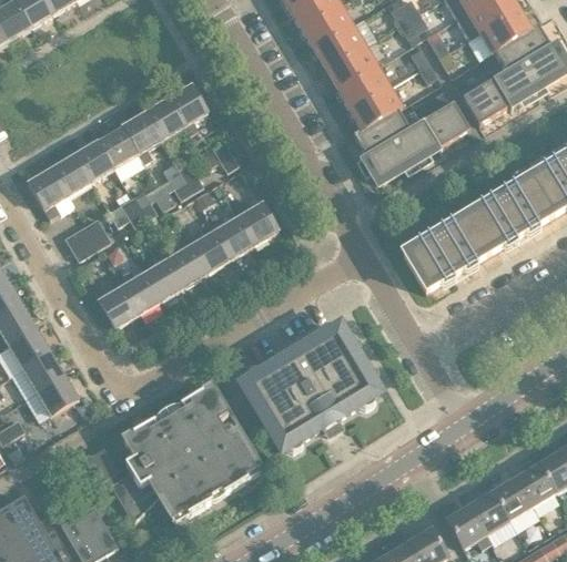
[(12,0),(0,7),(0,27),(8,40),(31,26),(16,0),(12,0)]
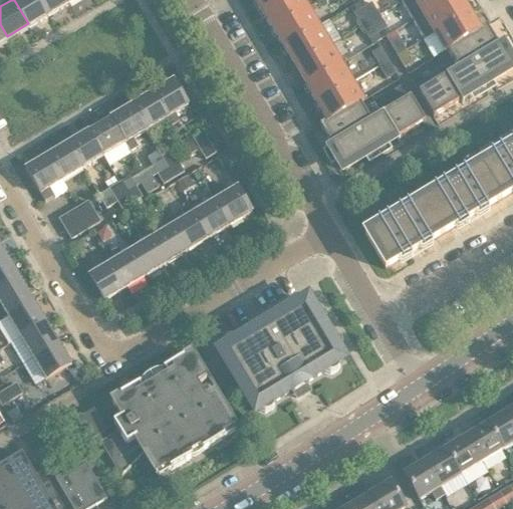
[(14,0),(28,23),(48,11),(41,0),(14,0)]
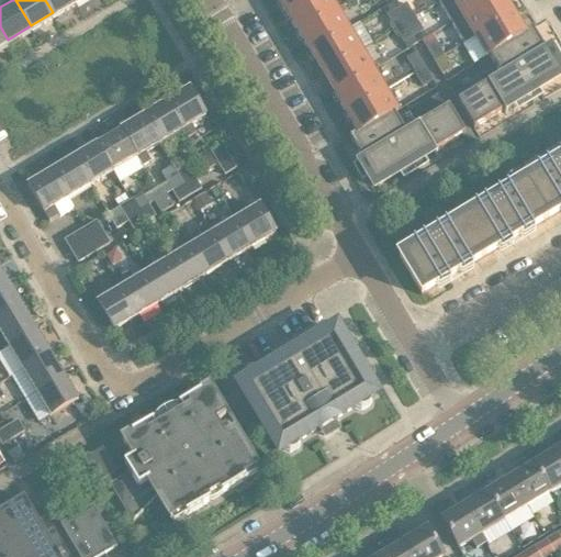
[(45,0),(53,12),(73,0),(45,0)]
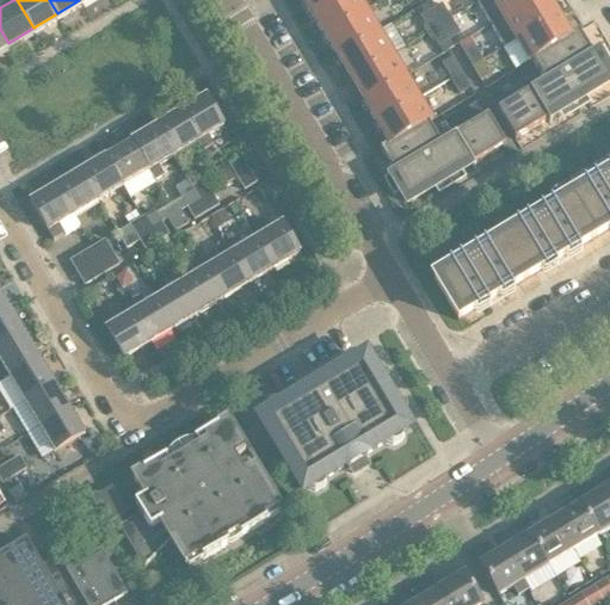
[(322,29),(365,4),(363,0),(321,0),(309,7),(322,29)]
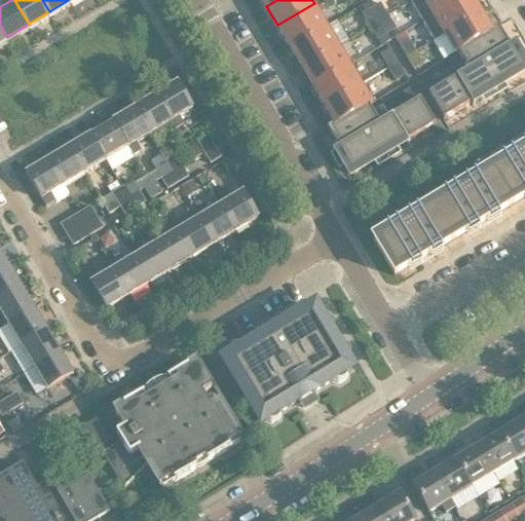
[(379,16),(388,10),(381,0),(372,5),(379,16)]
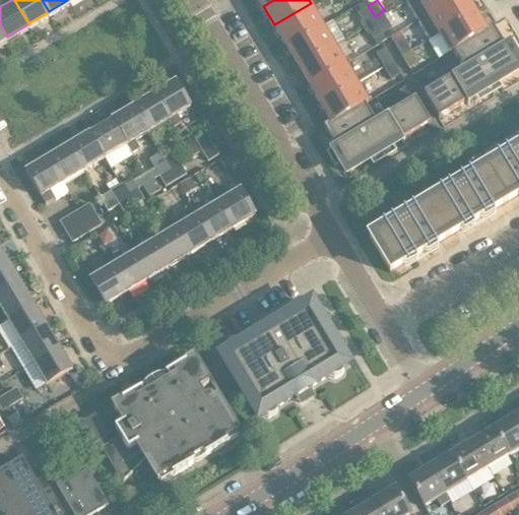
[(408,0),(417,16),(444,0),(408,0)]
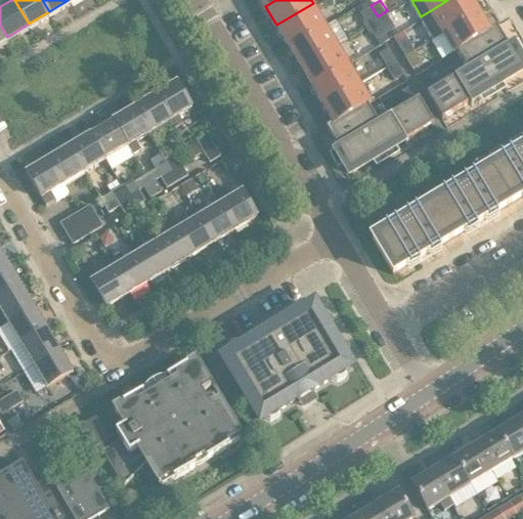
[(447,0),(421,16),(432,35),(478,7),(473,0),(447,0)]
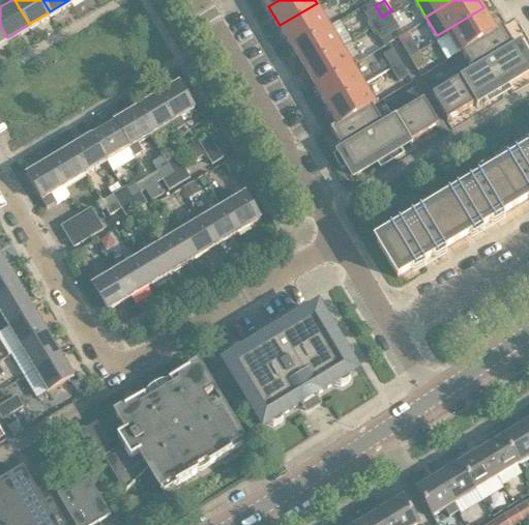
[(328,23),(317,3),(280,25),(291,45),(328,23)]
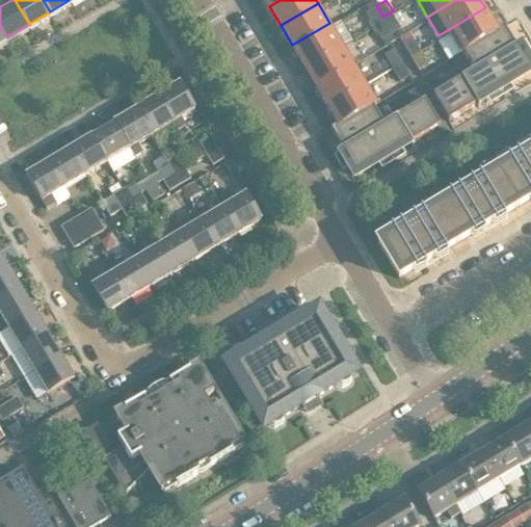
[(374,22),(383,17),(376,5),(367,11),(374,22)]
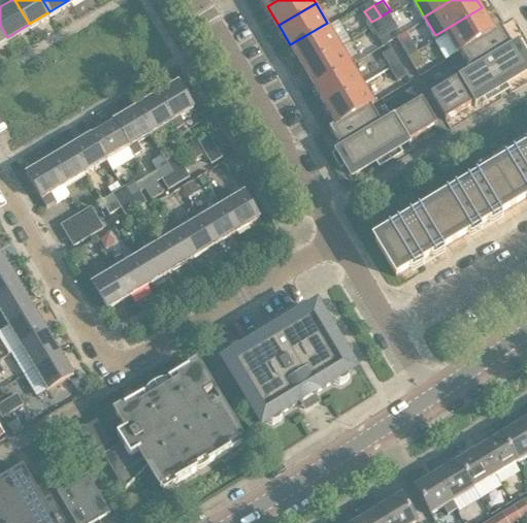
[(446,30),(456,48),(493,27),(493,26),(482,7),(435,35),(436,36),(446,30)]
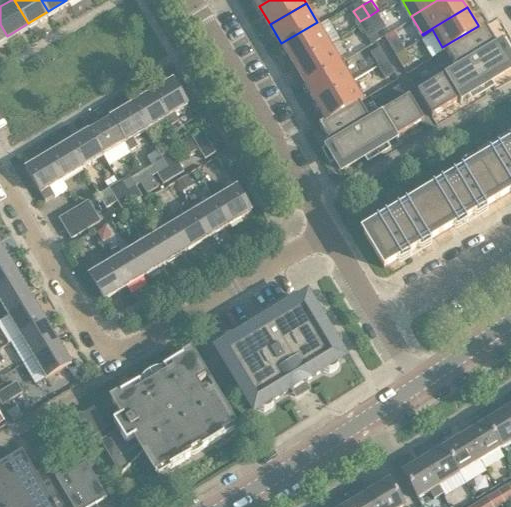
[(375,26),(384,21),(378,10),(369,16),(375,26)]
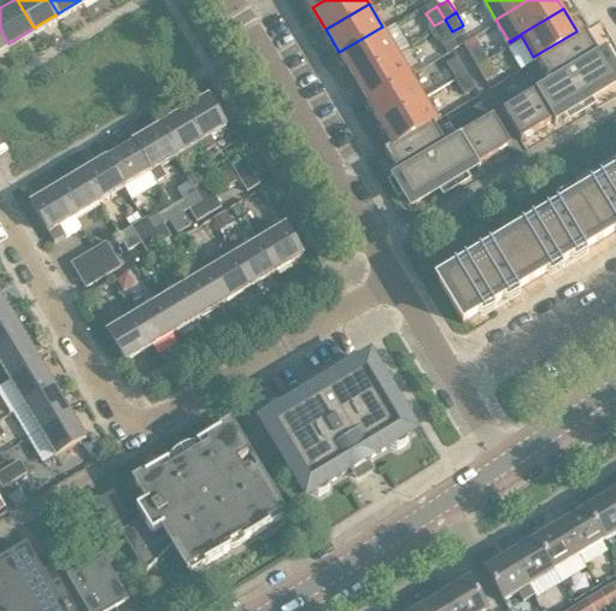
[(441,37),(452,31),(445,19),(434,25),(441,37)]
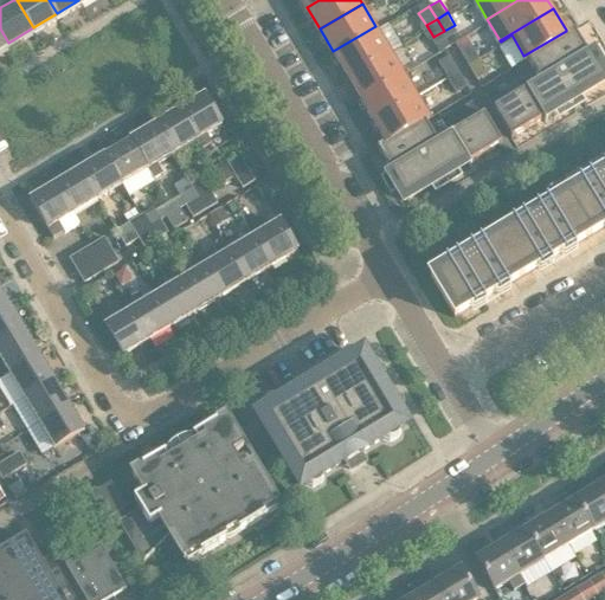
[(510,131),(544,113),(545,116),(546,115),(544,111),(604,75),(604,69),(591,46),(594,44),(594,43),(586,46),(573,25),(566,30),(566,31),(523,56),(525,57),(528,55),(540,75),(504,96),(496,82),(486,89),(494,103),(510,131)]
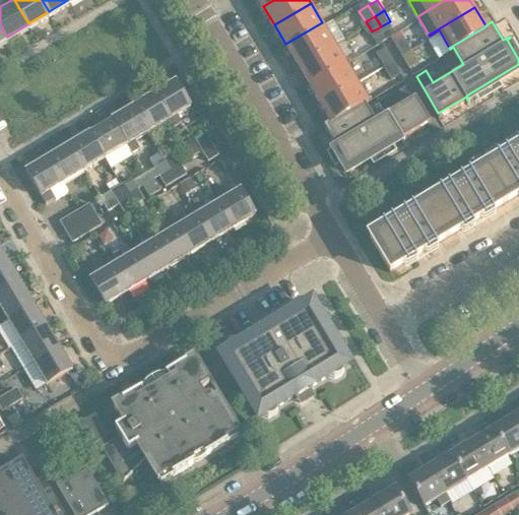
[(322,22),(285,44),(298,62),(333,41),(322,22)]
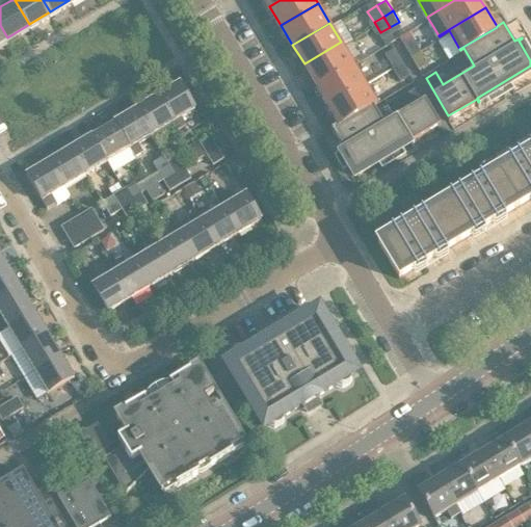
[(410,52),(420,47),(414,36),(404,42),(410,52)]
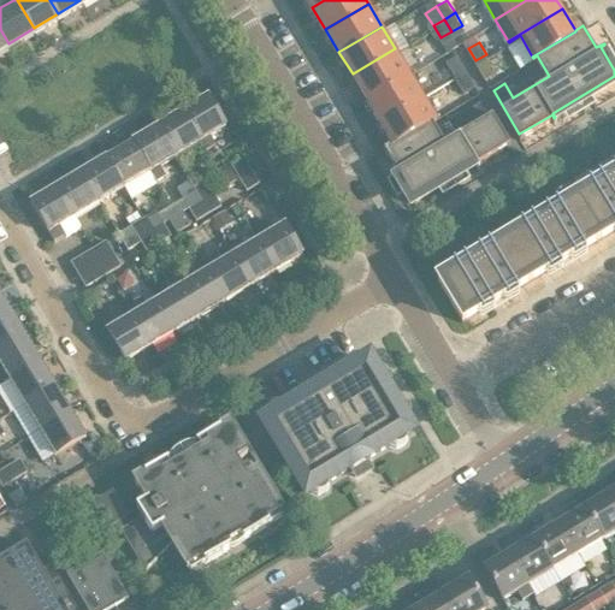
[(408,71),(395,48),(353,73),(366,96),(408,71)]
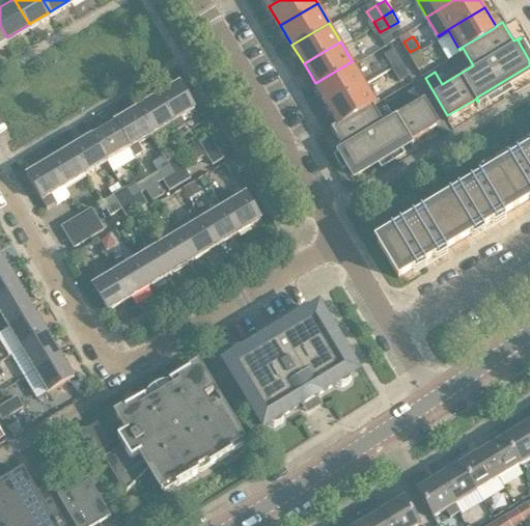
[(392,63),(401,57),(394,47),(386,52),(392,63)]
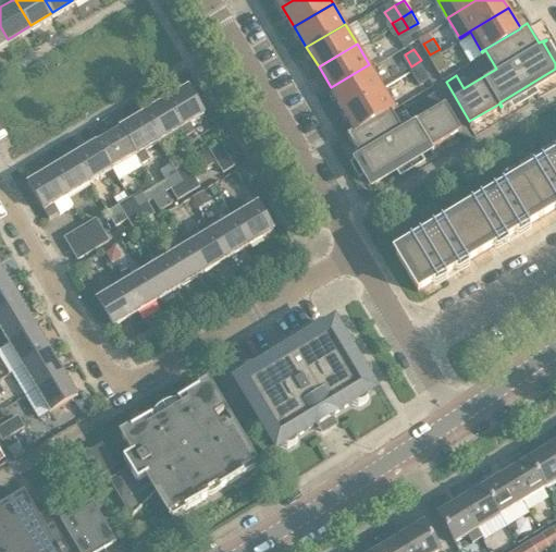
[(436,66),(446,60),(440,49),(430,54),(436,66)]
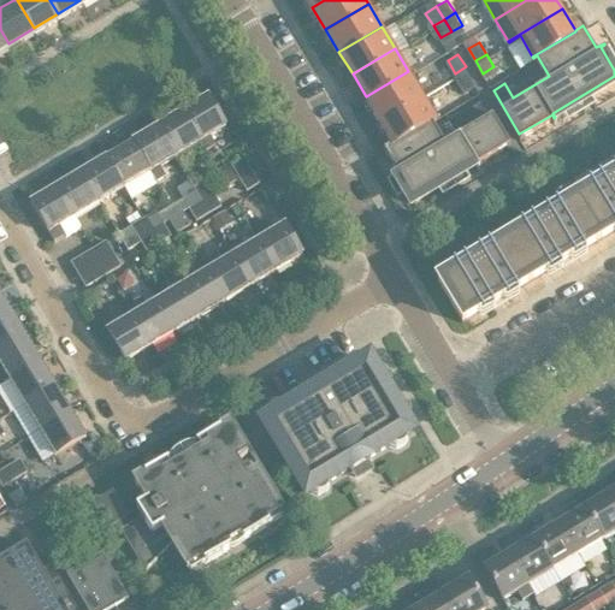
[(462,86),(473,80),(466,66),(455,73),(462,86)]
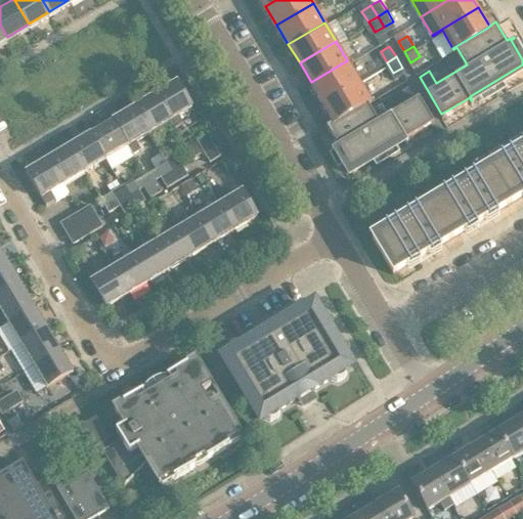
[(347,60),(311,82),(322,100),(358,79),(347,60)]
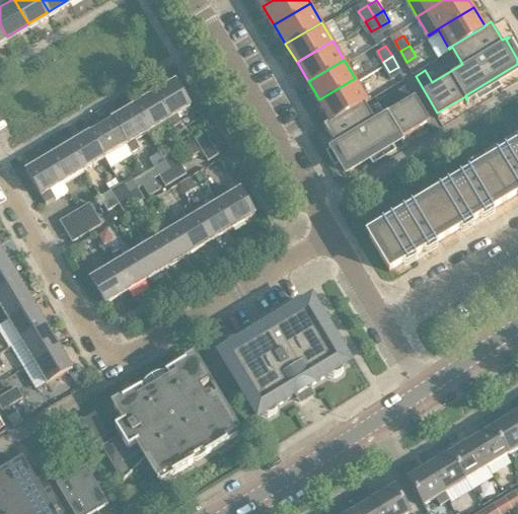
[(153,90),(168,115),(172,123),(181,118),(176,109),(190,102),(174,77),(153,90)]
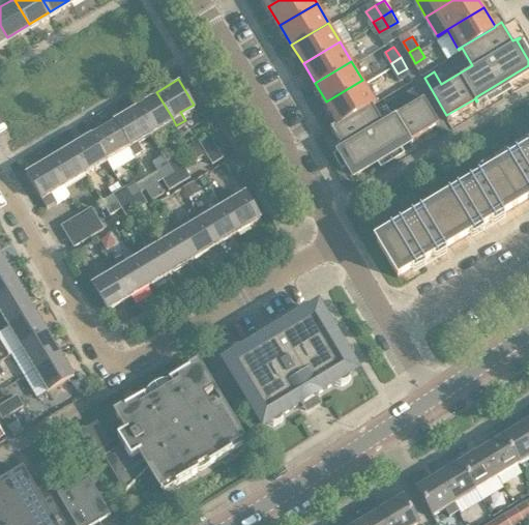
[(375,99),(362,80),(326,101),(336,120),(330,124),(330,125),(375,99)]
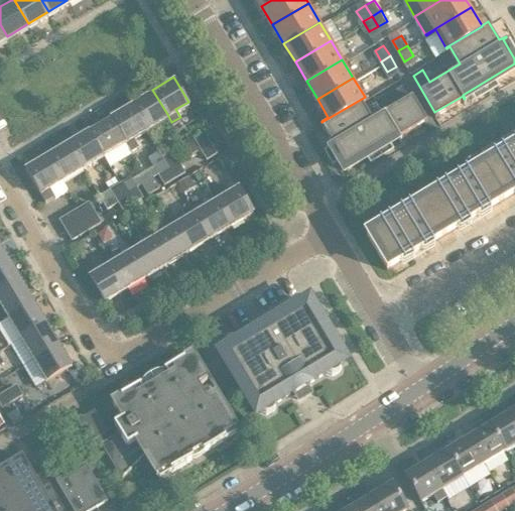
[(365,97),(322,122),(333,140),(326,143),(327,144),(330,142),(344,166),(398,134),(400,137),(401,137),(399,134),(426,117),(411,93),(404,81),(395,86),(402,98),(372,116),(362,99),(365,97)]
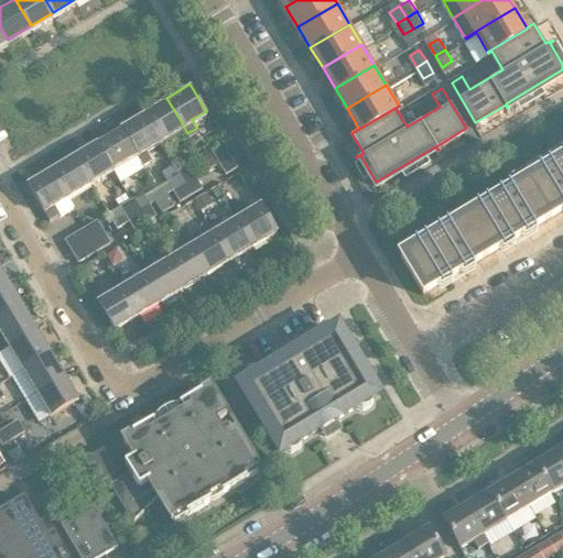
[(144,111),(160,138),(183,124),(166,98),(144,111)]
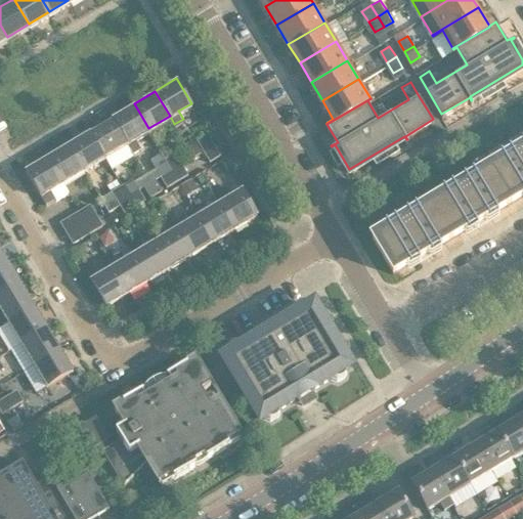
[(113,116),(127,141),(133,150),(141,145),(136,136),(148,128),(134,103),(113,116)]
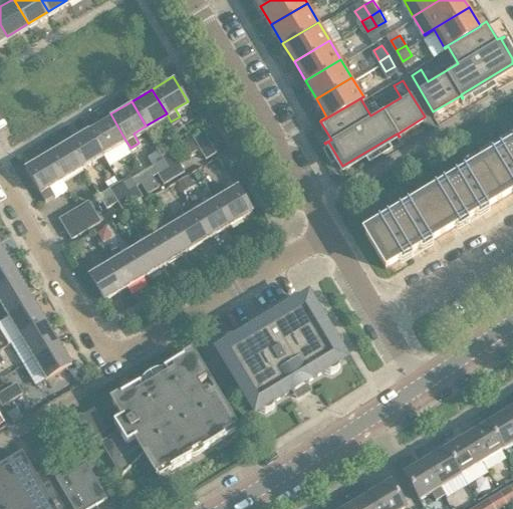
[(110,113),(89,126),(104,151),(124,139),(110,113)]
